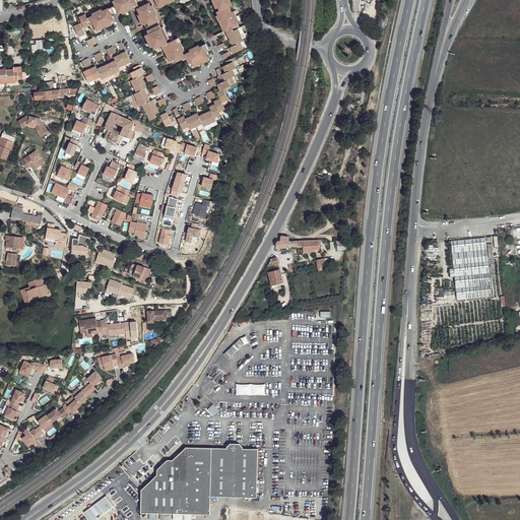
[(114,2),(120,15),(123,14),(124,16),(134,11),(136,9),(140,8),(138,5),(135,0),(118,0),(117,1),(114,2)]
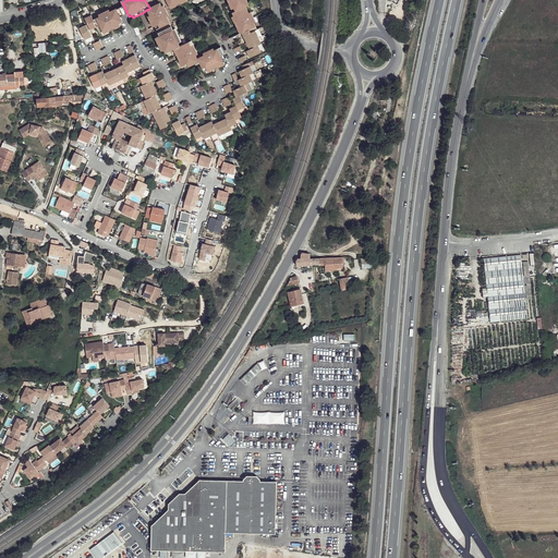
[(161,0),(167,9),(170,7),(171,10),(174,9),(189,1),(187,0),(161,0)]
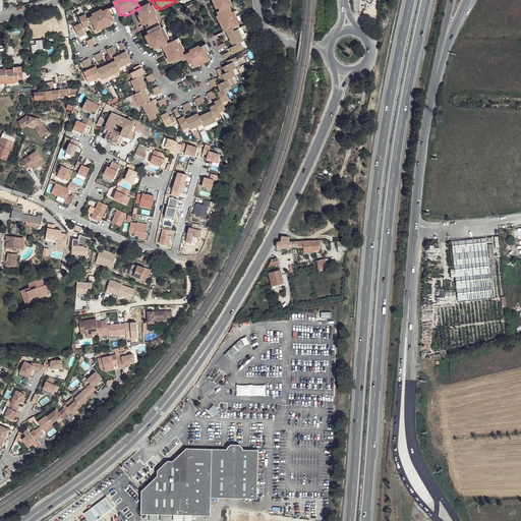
[(212,0),(217,10),(220,8),(221,11),(231,6),(233,5),(234,5),(231,0),(212,0)]
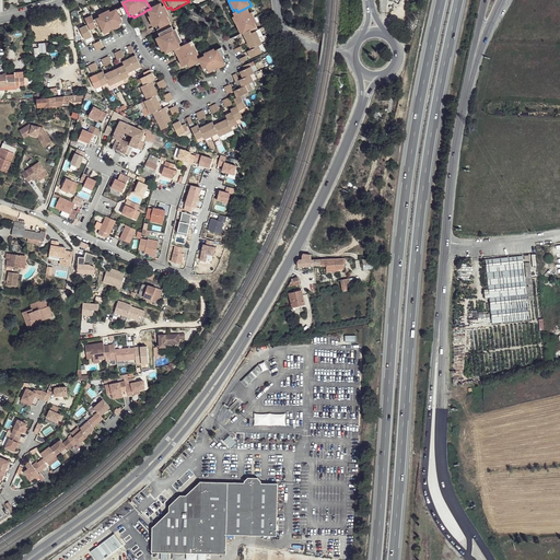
[(150,22),(153,28),(156,26),(158,30),(171,23),(168,18),(170,16),(166,10),(164,11),(161,3),(156,4),(155,2),(152,3),(149,6),(151,9),(147,10),(149,13),(146,14),(149,23),(150,22)]
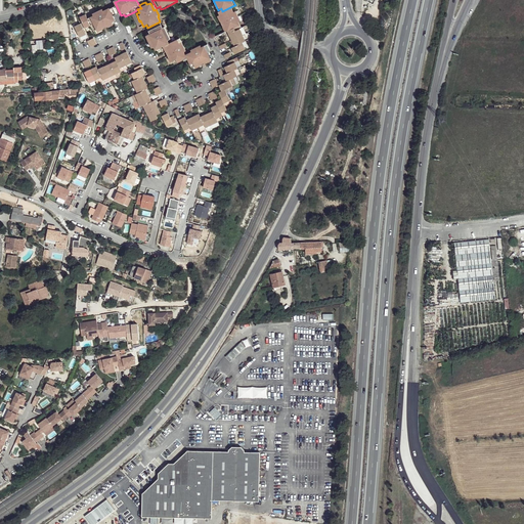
[(216,14),(225,33),(228,31),(233,29),(235,31),(241,29),(243,28),(241,23),(243,22),(237,11),(235,12),(232,6),(222,11),(219,12),(216,14)]
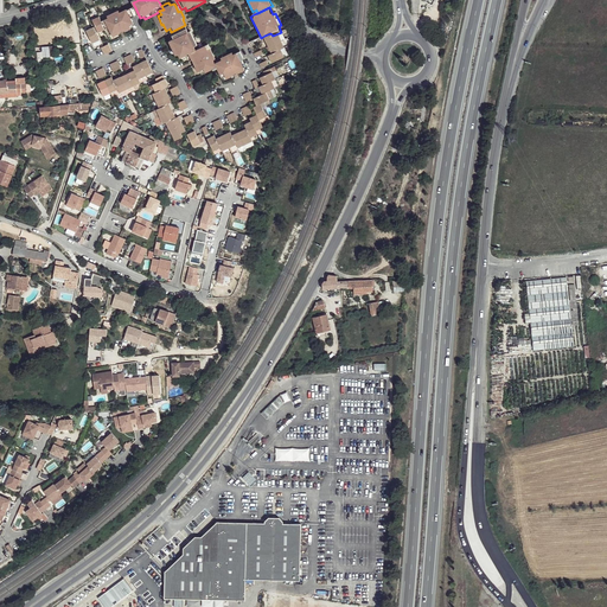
[(127,8),(120,12),(119,10),(108,16),(108,17),(102,20),(106,27),(109,34),(112,33),(114,37),(132,29),(131,26),(134,24),(127,8)]
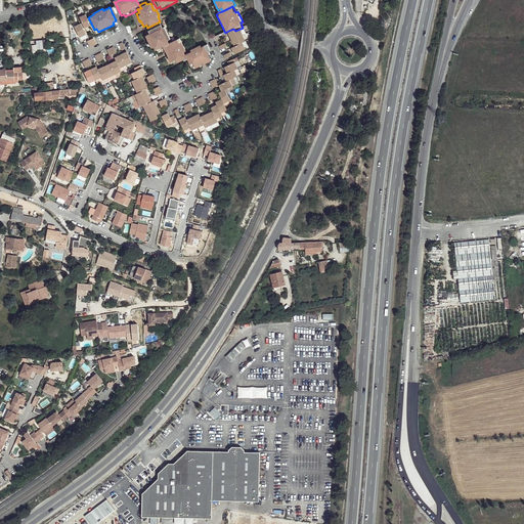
[(80,17),(85,27),(91,24),(88,17),(86,14),(80,17)]
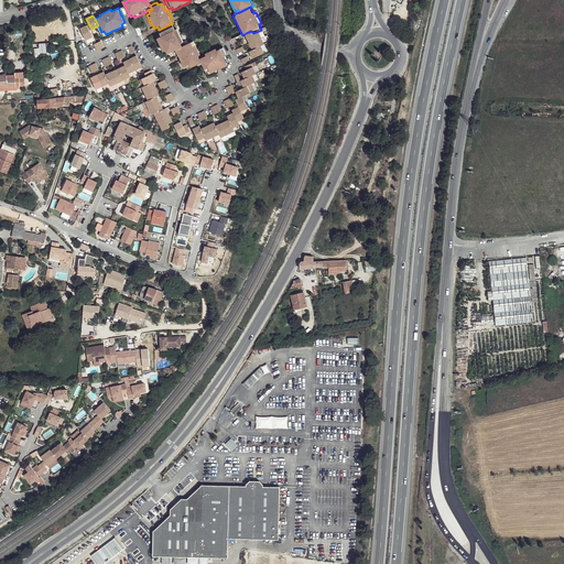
[(80,29),(86,40),(93,36),(87,25),(80,29)]
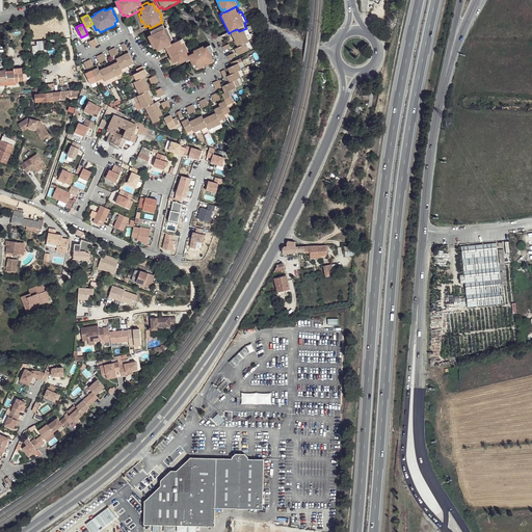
[(149,36),(155,49),(159,47),(160,50),(166,47),(173,44),(171,42),(175,41),(168,27),(165,28),(163,25),(151,31),(153,34),(149,36)]
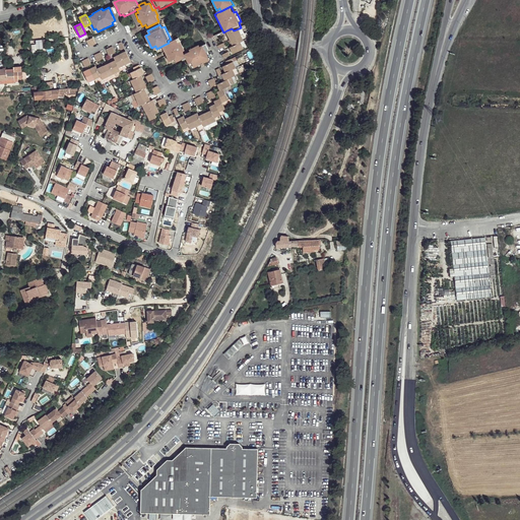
[(226,30),(232,40),(242,35),(239,28),(234,30),(232,28),(226,30)]
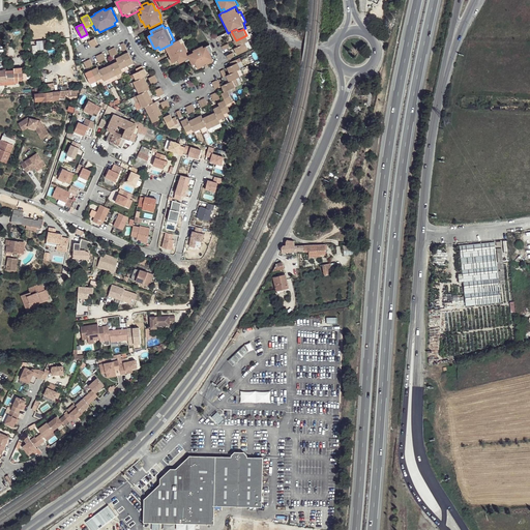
[(236,40),(239,47),(246,43),(249,41),(246,35),(236,40)]
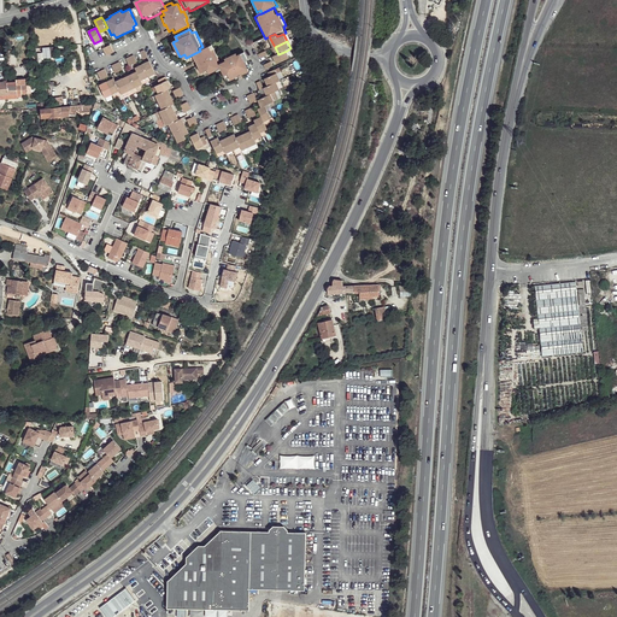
[(193,54),(203,74),(206,71),(207,75),(215,71),(217,75),(224,71),(222,65),(218,60),(213,50),(211,46),(204,50),(200,51),(193,54)]
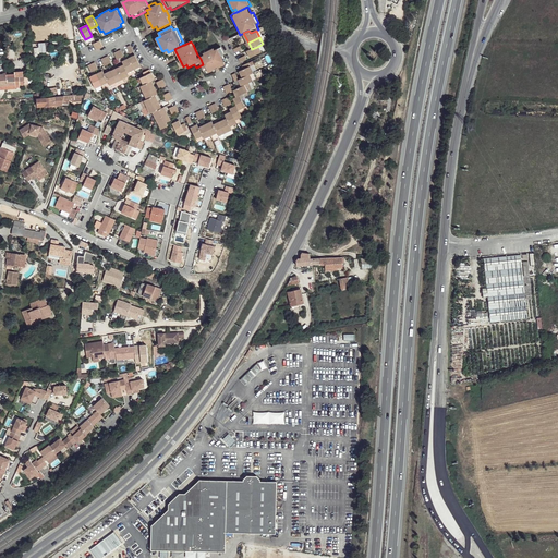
[(49,52),(48,43),(38,44),(38,48),(34,49),(34,59),(39,58),(39,53),(49,52)]
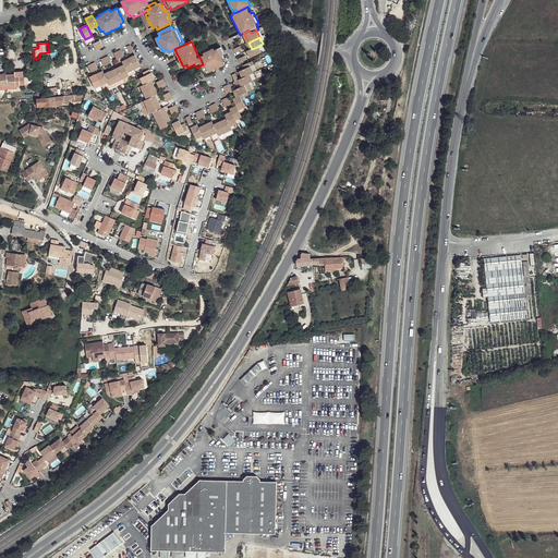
[(249,51),(251,57),(262,52),(259,46),(252,49),(249,51)]
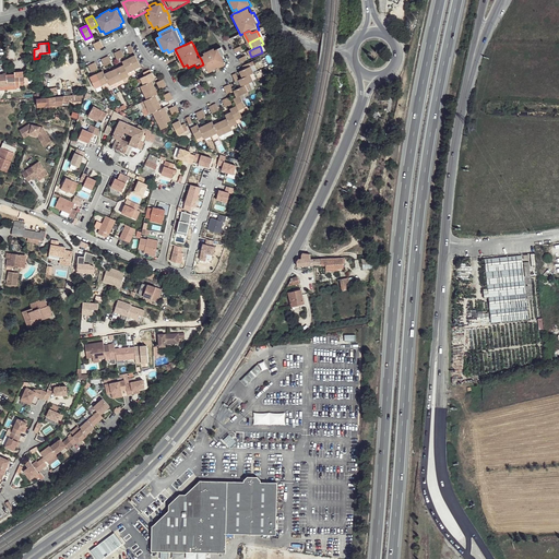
[(203,64),(206,72),(211,71),(212,73),(228,66),(224,56),(226,56),(223,48),(217,50),(216,48),(205,54),(206,56),(201,59),(203,64)]
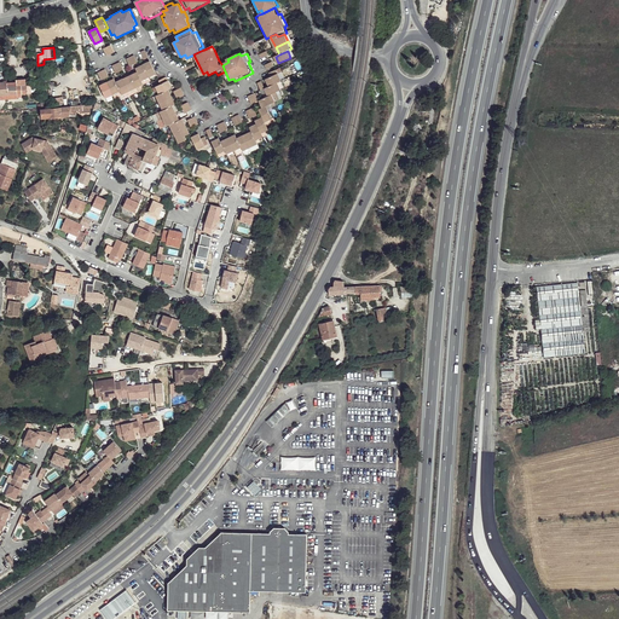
[(144,65),(149,77),(156,74),(150,62),(144,65)]
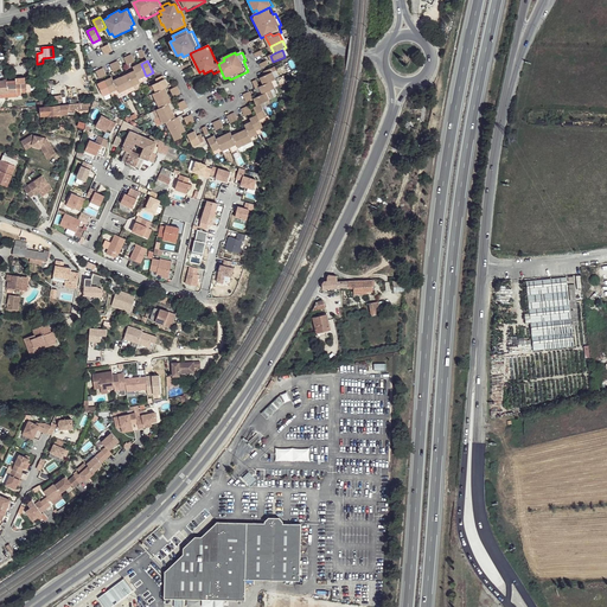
[(135,71),(139,78),(146,76),(141,64),(134,68),(135,71)]
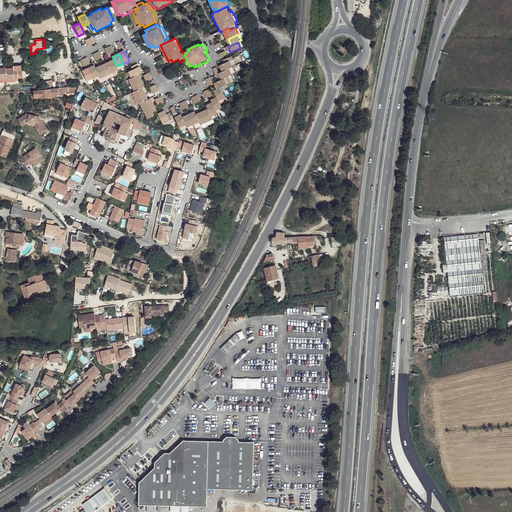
[(108,63),(112,72),(114,76),(120,73),(117,66),(114,60),(108,63)]
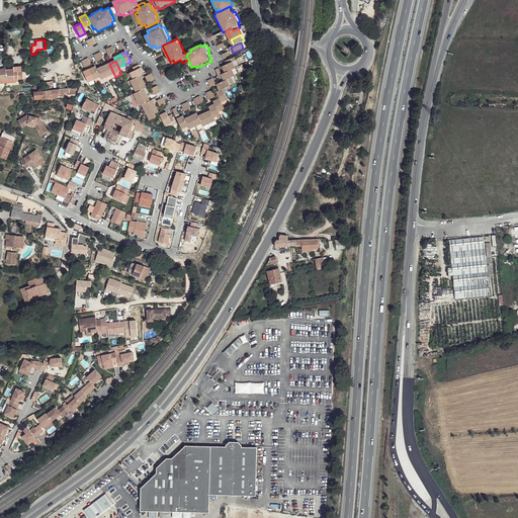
[(224,67),(227,72),(232,70),(237,68),(234,62),(227,65),(224,67)]
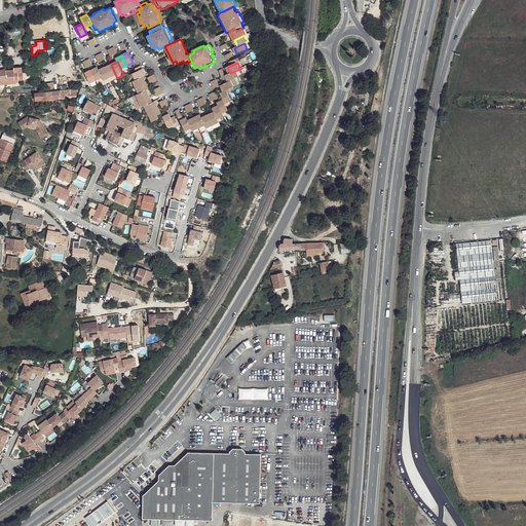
[(106,67),(110,77),(115,74),(111,65),(106,67)]
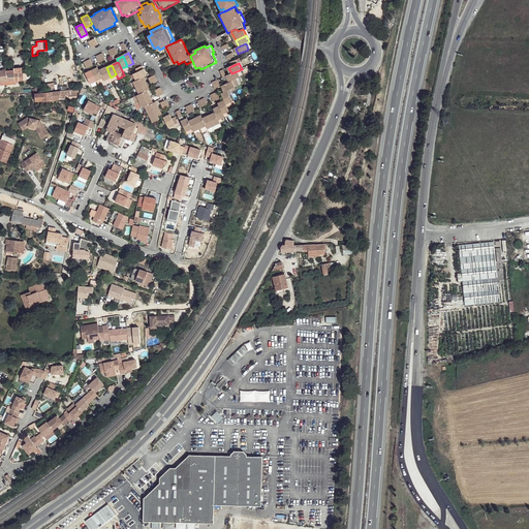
[(0,69),(0,80),(26,80),(26,74),(26,73),(22,73),(22,67),(13,67),(13,70),(0,69)]
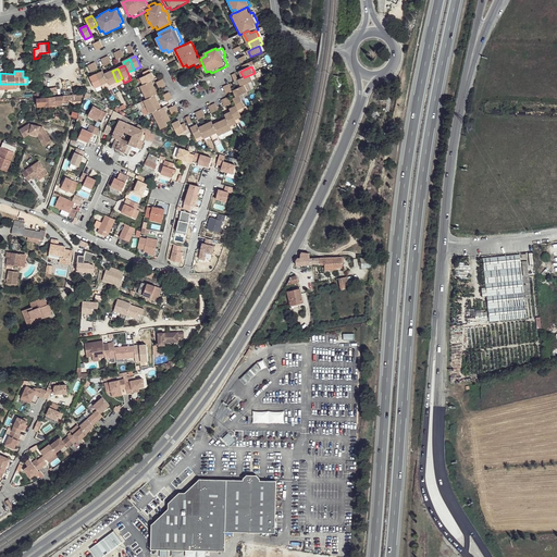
[(97,74),(102,85),(108,82),(104,74),(103,71),(97,74)]
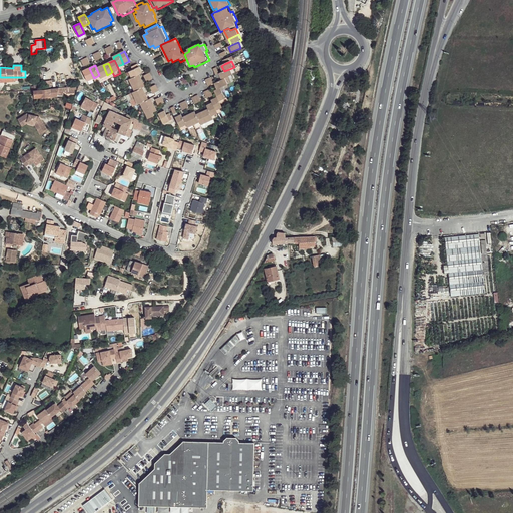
[(99,75),(101,77),(107,75),(103,65),(96,68),(99,75)]
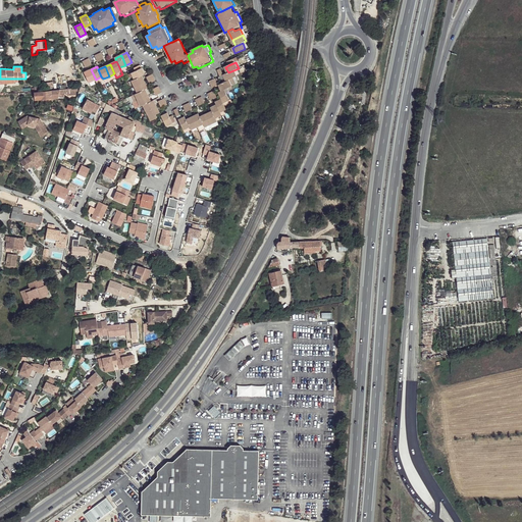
[(133,73),(135,80),(142,75),(145,74),(142,68),(136,71),(133,73)]
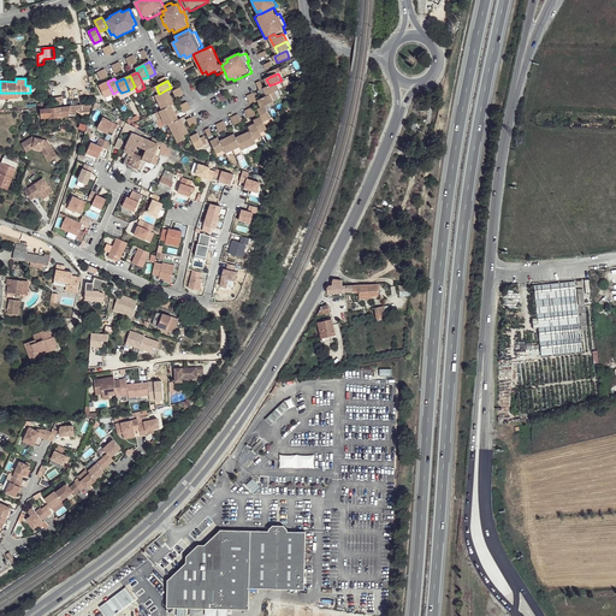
[(100,86),(105,96),(113,94),(107,82),(100,86)]
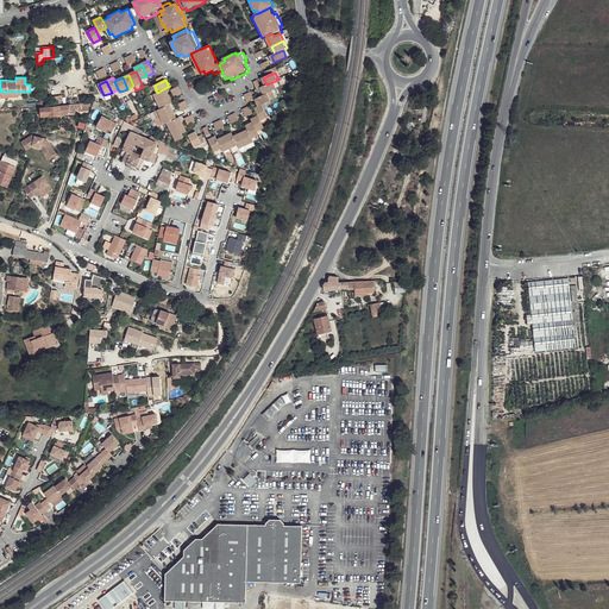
[(261,88),(264,94),(267,93),(276,88),(272,82),(267,85),(261,88)]
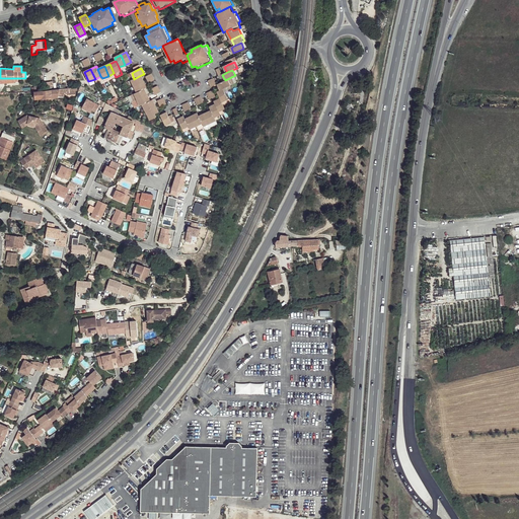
[(132,80),(134,86),(144,82),(141,75),(134,79),(132,80)]
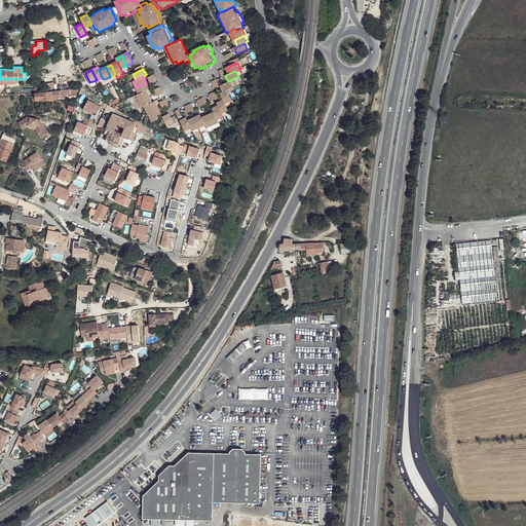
[(221,85),(224,91),(227,89),(233,86),(230,80),(228,81),(221,85)]
